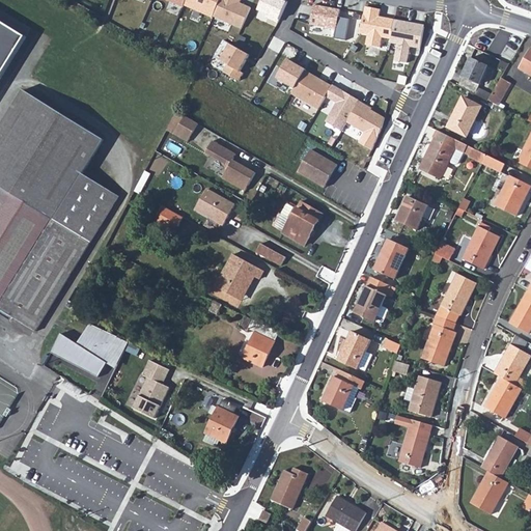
[(219,0),(182,0),(180,2),(213,17),(219,0)]
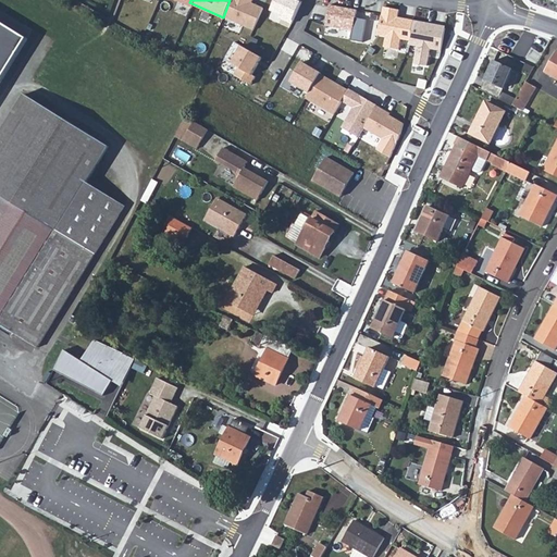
[(251,0),(230,0),(223,17),(252,29),(261,9),(255,5),(254,8),(249,5),(251,0)]
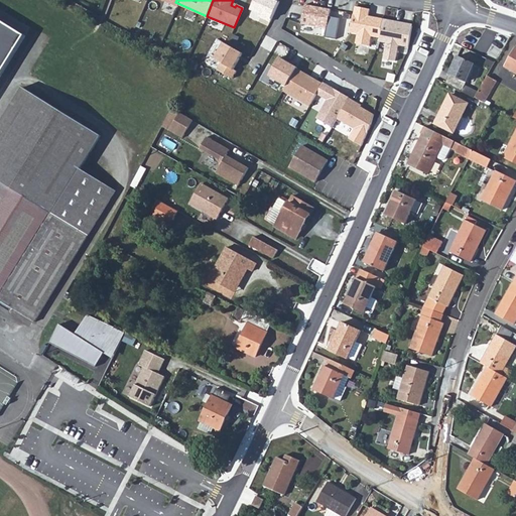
[(250,10),(253,0),(237,0),(236,5),(250,10)]
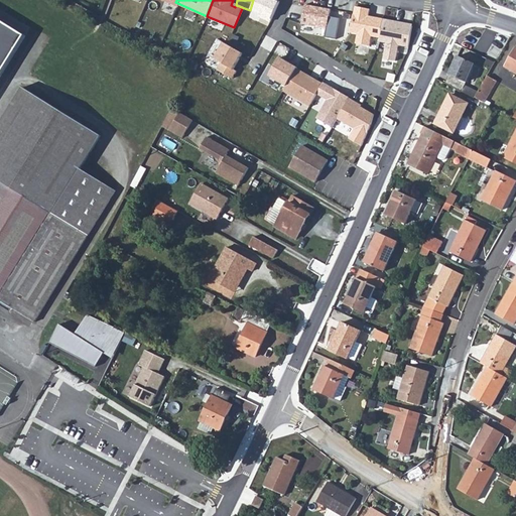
[(255,0),(251,10),(260,14),(259,16),(271,22),(280,2),(276,0),(255,0)]
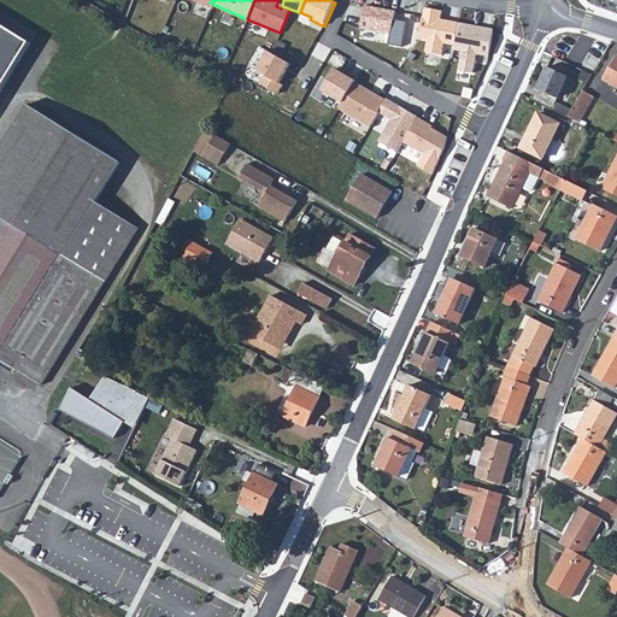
[(391,9),(359,6),(357,31),(388,34),(391,9)]
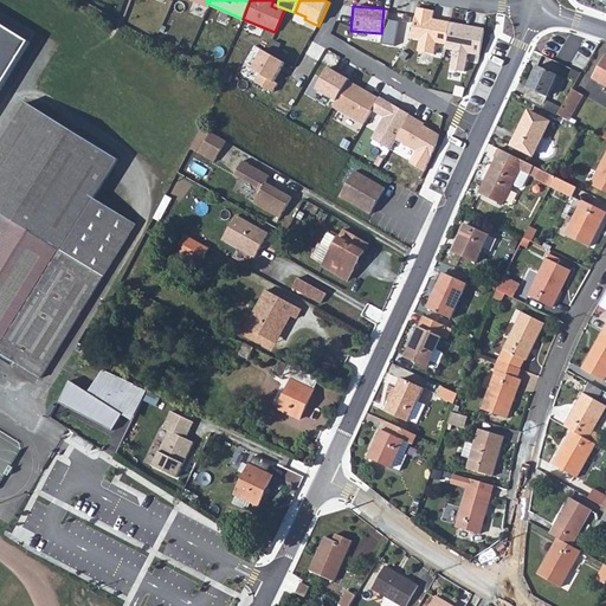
[(446,45),(450,23),(433,19),(434,11),(417,8),(412,38),(419,40),(417,51),(431,53),(432,43),(446,45)]
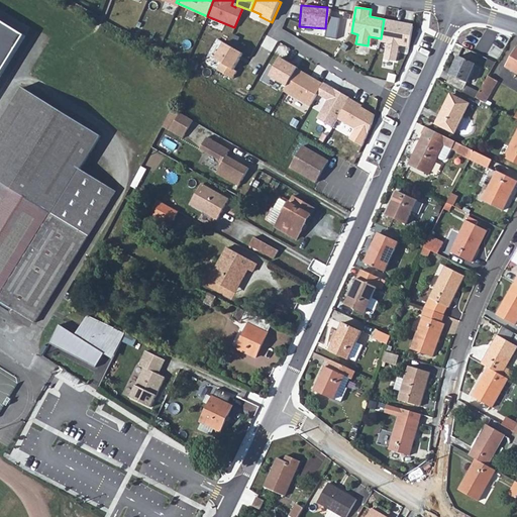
[(381,38),(380,42),(410,47),(414,26),(402,24),(402,22),(384,19),(381,38)]
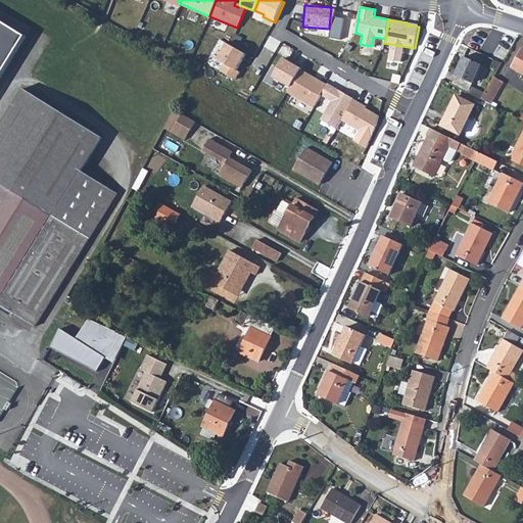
[(0,77),(24,38),(0,24),(0,77)]
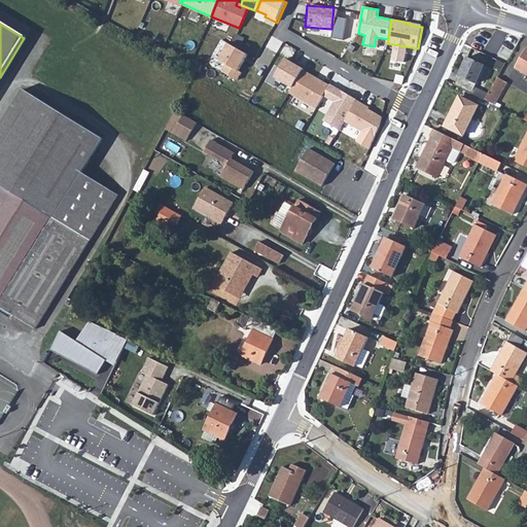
[(250,56),(227,44),(218,62),(225,65),(221,71),(238,79),(250,56)]
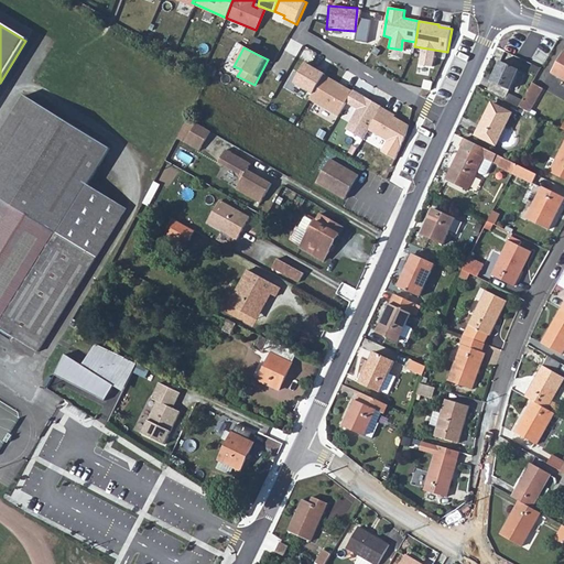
[(563,77),(563,53),(554,73),(563,77)]
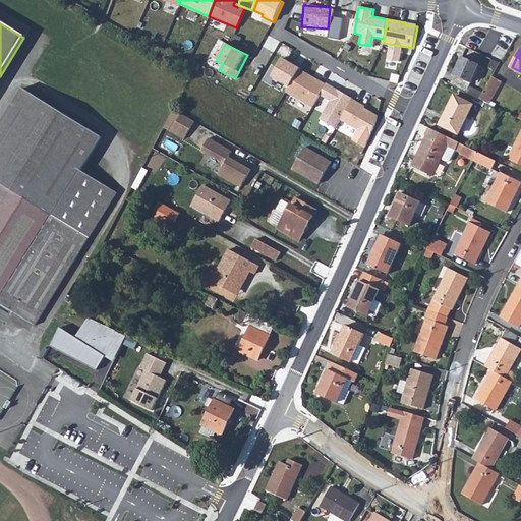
[(466,89),(469,82),(472,76),(479,60),(463,53),(455,72),(456,72),(452,81),(466,89)]
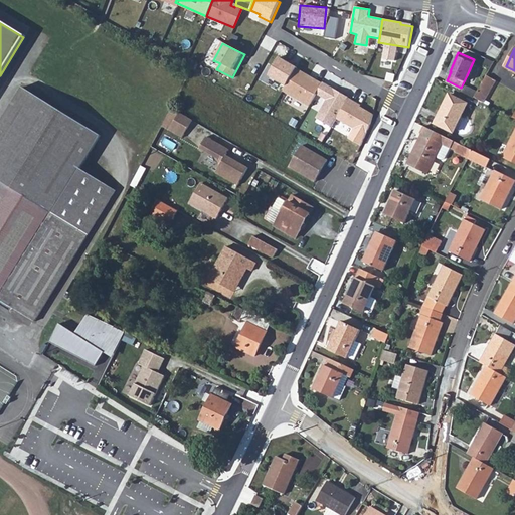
[(292,68),(274,57),(264,76),(282,87),(292,68)]
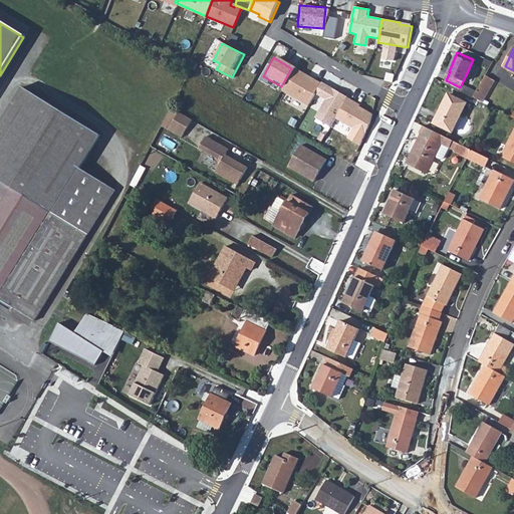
[(73,79),(83,84),(90,71),(80,65),(73,79)]
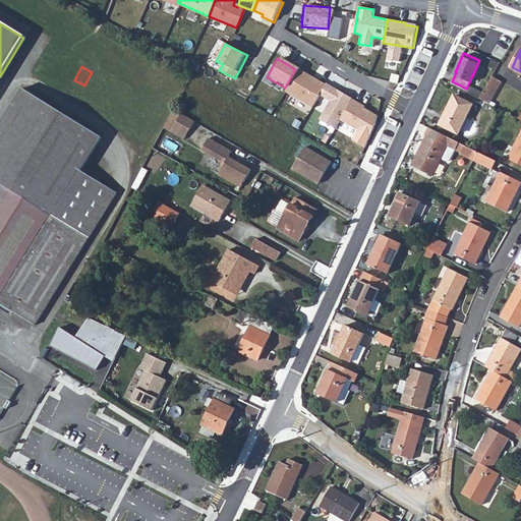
[(322,82),(295,69),(285,88),(283,93),(308,106),(315,93),(322,82)]
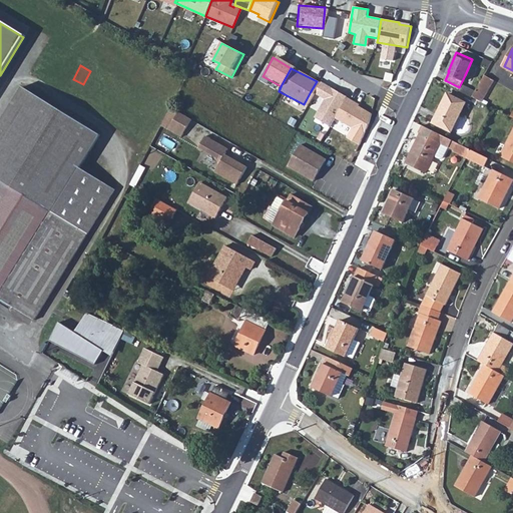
[(361,104),(367,93),(341,79),(335,90),(361,104)]
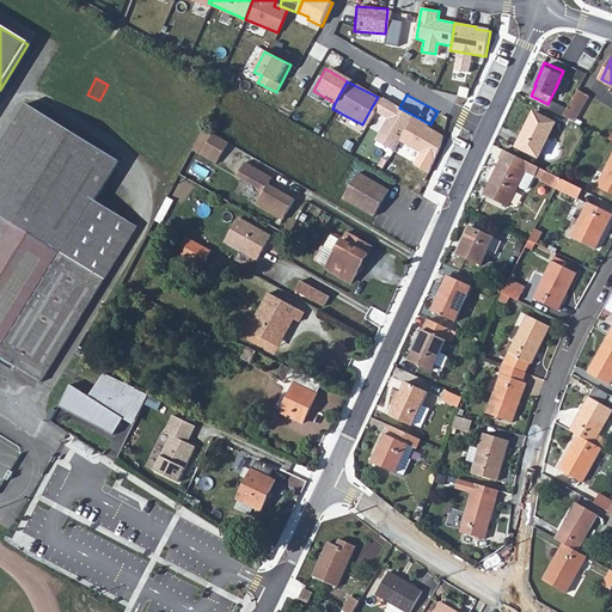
[(0,353),(10,359),(38,375),(132,219),(89,193),(114,153),(18,96),(0,126),(0,353)]
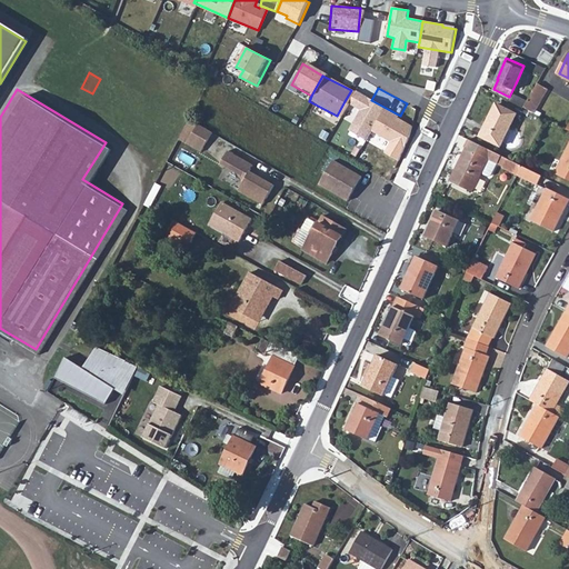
[(381,108),(351,90),(345,101),(357,109),(345,131),(362,141),(369,130),(381,108)]
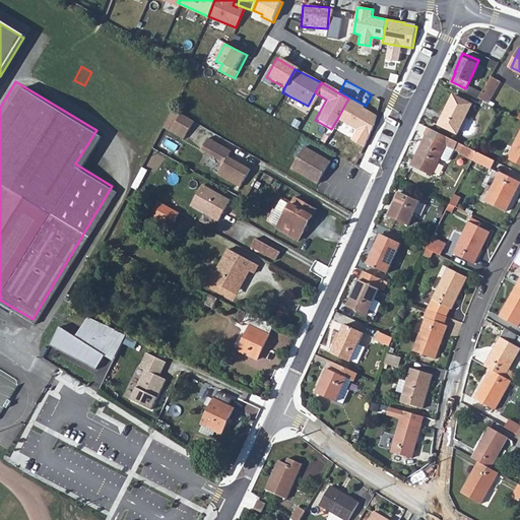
[(479,95),(483,90),(468,82),(465,88),(479,95)]
